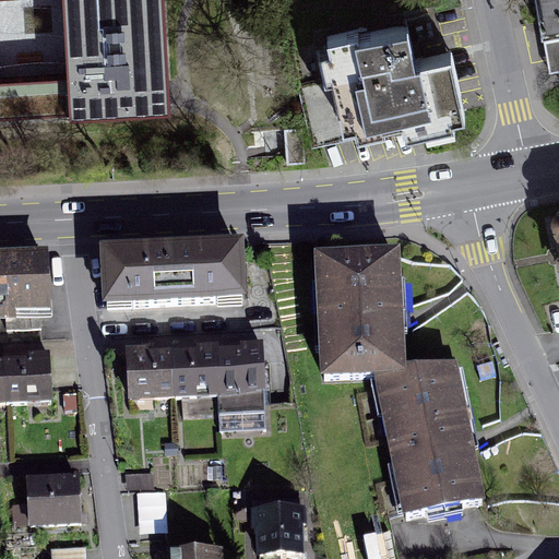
[(189,0),(0,0),(0,118),(195,108),(189,0)]
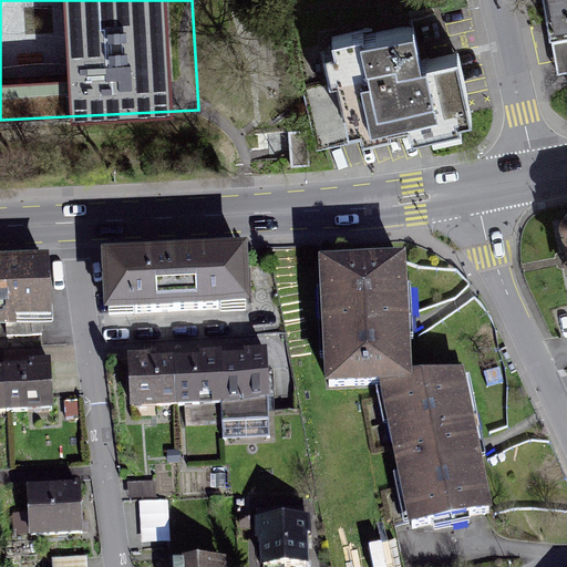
[(566,0),(542,0),(554,62),(566,59),(566,0)]
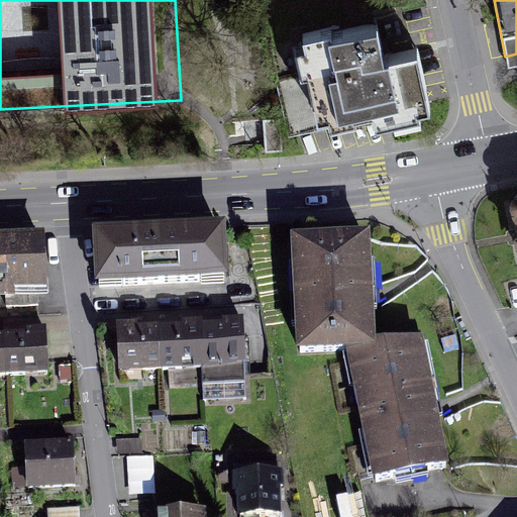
[(295,45),(301,72),(307,71),(317,112),(328,110),(329,116),(373,106),(376,116),(430,103),(416,43),(385,50),(378,19),(303,36),(304,43),(295,45)]
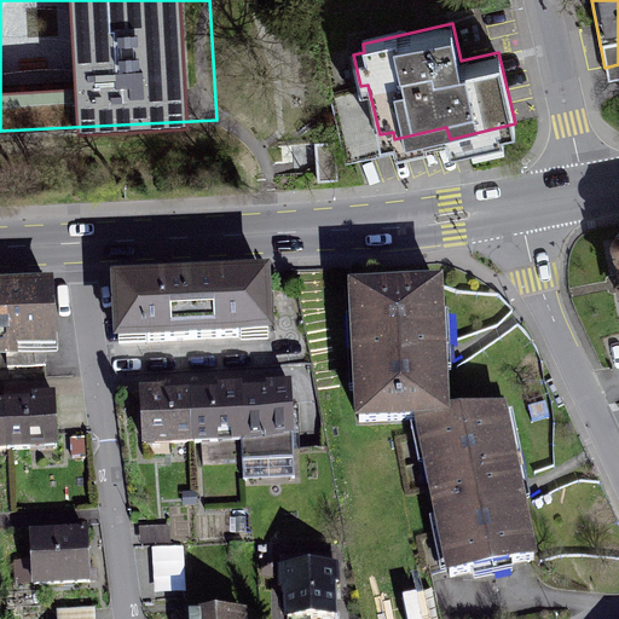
[(618,223),(606,226),(618,282),(618,289),(618,223)]
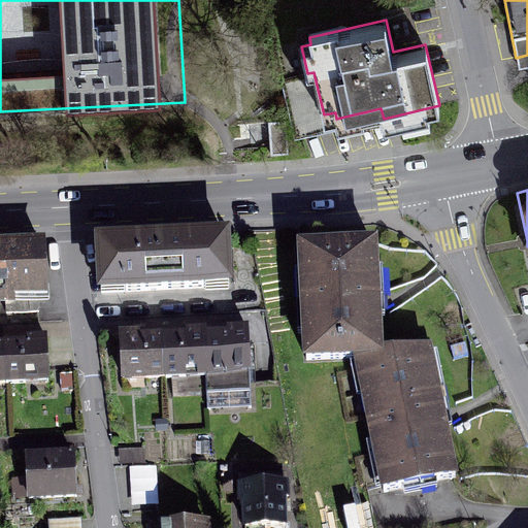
[(232,240),(91,246),(93,301),(234,296),(232,240)]
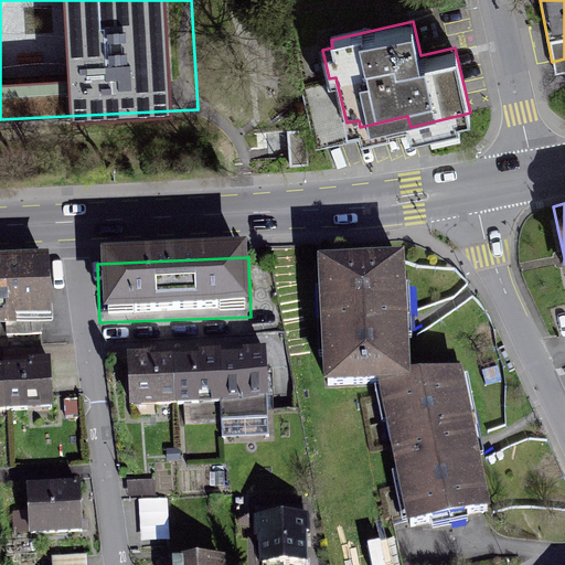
[(403,262),(327,265),(332,383),(409,379),(405,311),(403,262)]
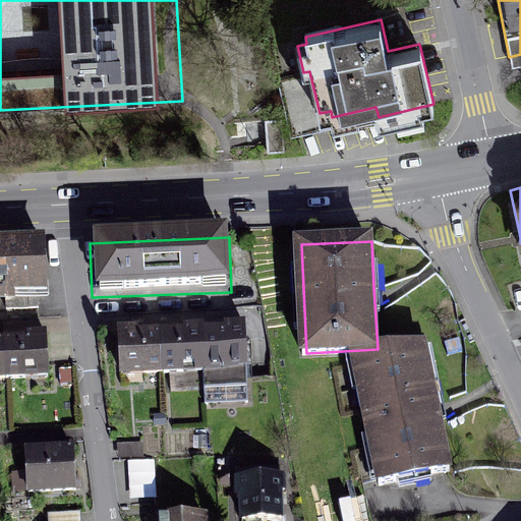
[(45,244),(0,246),(0,293),(48,291),(45,244)]
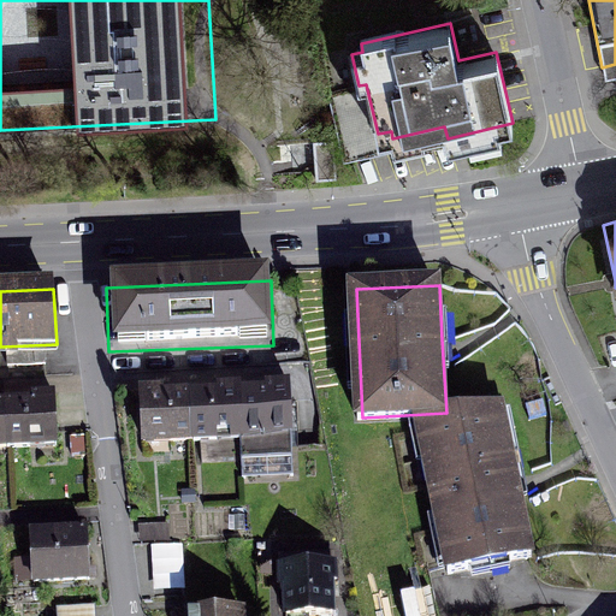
[(171,385),(131,388),(135,443),(286,432),(283,377),(256,379),(206,383),(171,385)]
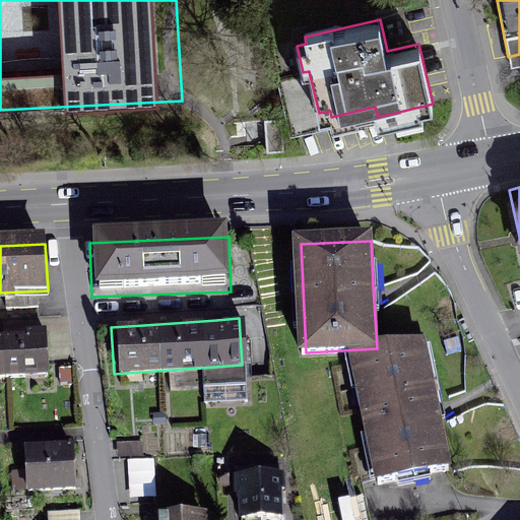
[(0,377),(48,374),(44,324),(24,326),(0,327),(0,377)]
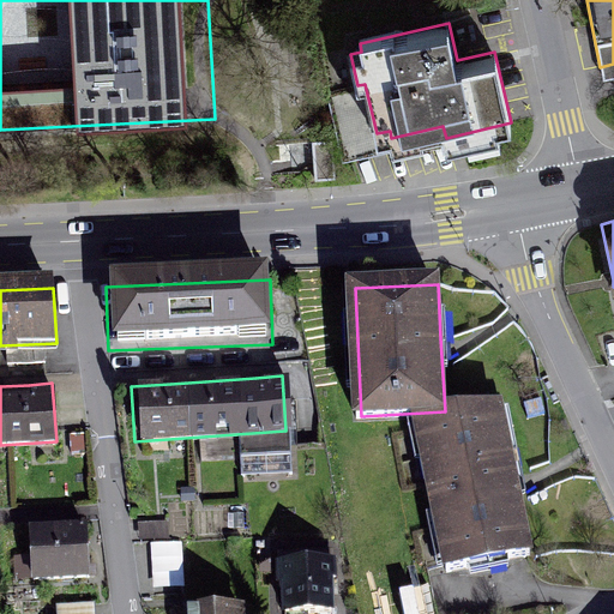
[(504,409),(423,422),(447,565),(528,551),(516,481),(504,409)]
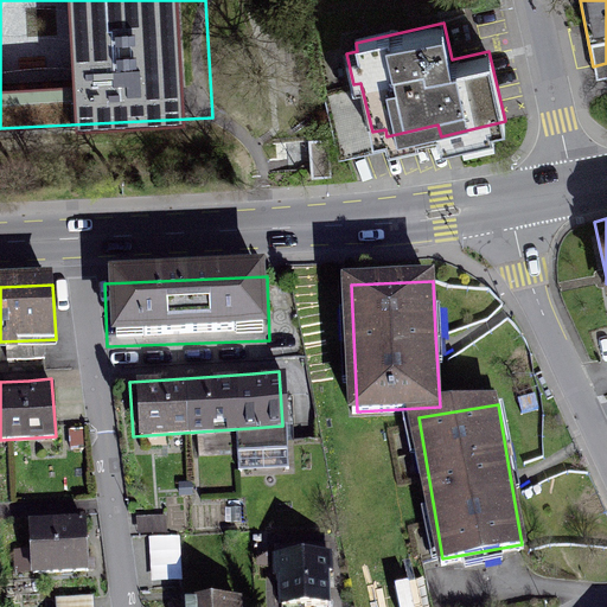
[(29,569),(82,566),(80,532),(78,517),(25,521),(29,569)]
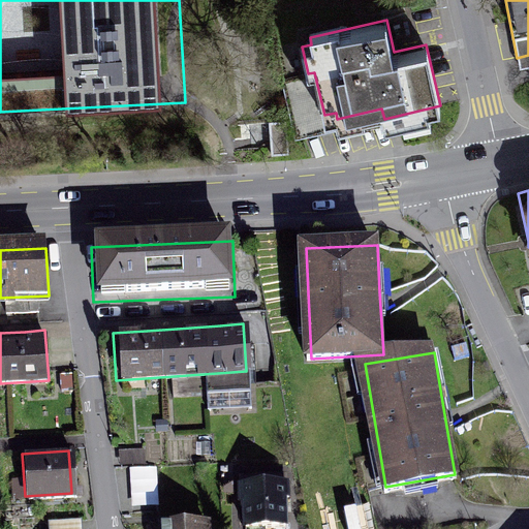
[(131,466),(132,505),(159,504),(157,465),(131,466)]
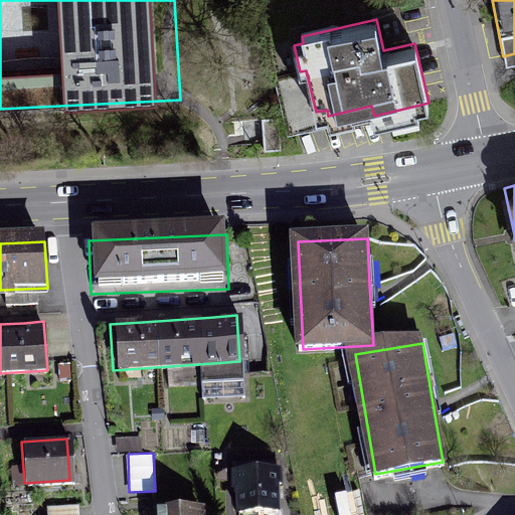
[(115,455),(117,489),(128,488),(126,455),(115,455)]
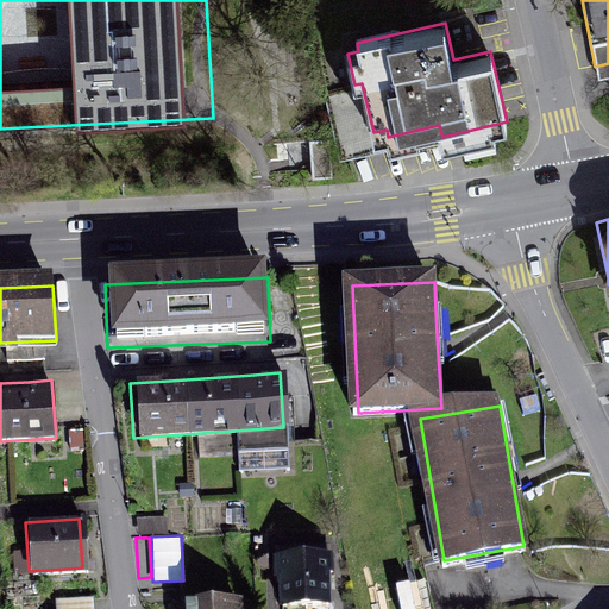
[(283,608),(331,607),(330,585),(330,554),(282,557),(283,608)]
